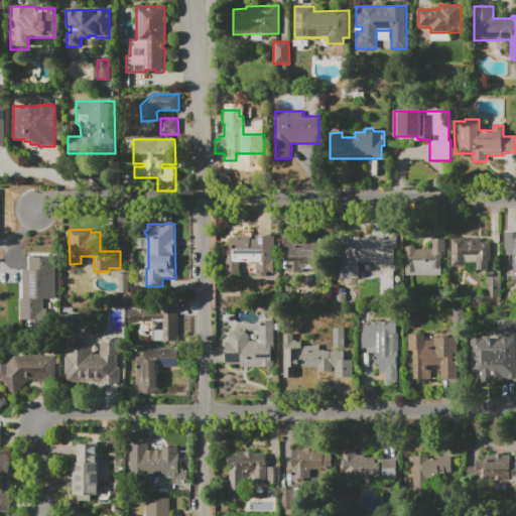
[(339,278),(339,239),(343,235),(348,235),(350,238),(352,238),(352,237),(359,237),(359,238),(365,238),(365,236),(373,236),(373,231),(398,231),(398,248),(395,248),(395,264),(396,264),(396,270),(395,270),(395,272),(380,272),(380,267),(376,267),(376,265),(374,265),(374,262),(359,263),(359,278),(339,278)]
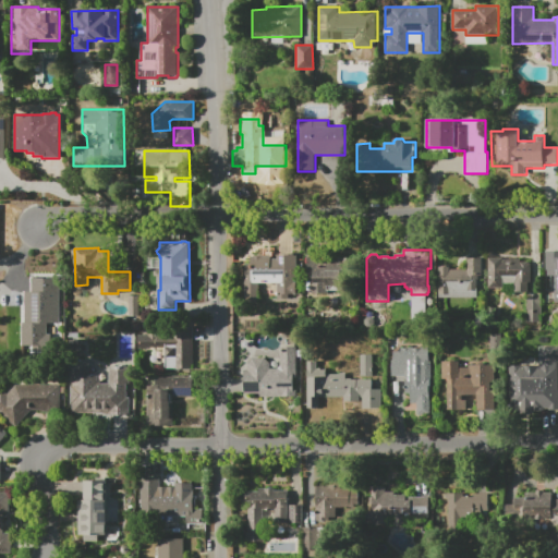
[(557,252),(545,253),(546,276),(554,276),(555,302),(557,301),(557,252)]
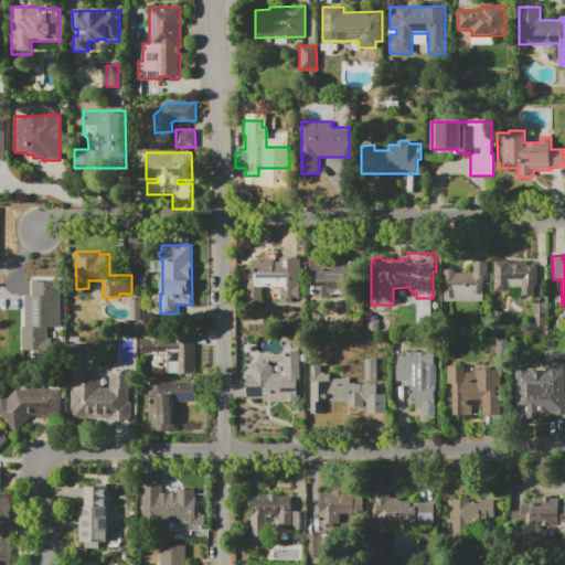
[(248,267),(254,267),(254,257),(267,257),(267,259),(275,259),(275,262),(279,262),(279,259),(289,259),(289,256),(298,256),(298,258),(301,258),(301,298),(291,298),(291,302),(279,302),(279,287),(263,287),(263,306),(248,306),(248,267)]
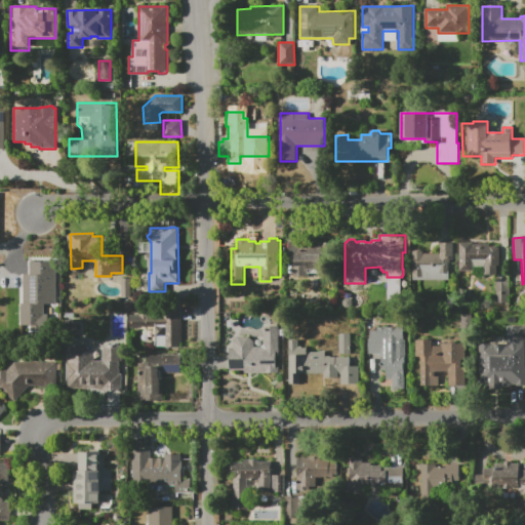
[(288,241),(289,276),(308,276),(308,272),(326,271),(326,240),(288,241)]
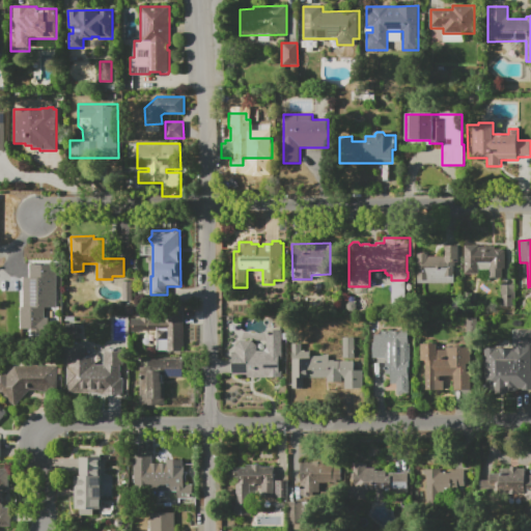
[(462,245),(496,245),(496,249),(503,249),(503,251),(505,251),(505,269),(502,269),(502,278),(490,278),(490,271),(478,271),(478,274),(462,274),(462,245)]
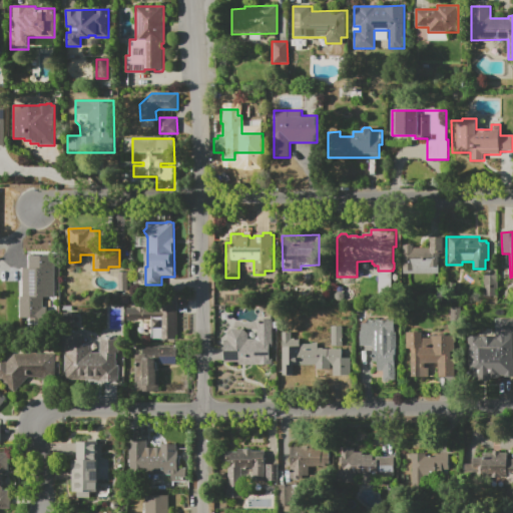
[(403,274),(403,245),(414,245),(414,247),(429,247),(429,237),(444,237),(444,254),(441,254),(441,274),(403,274)]
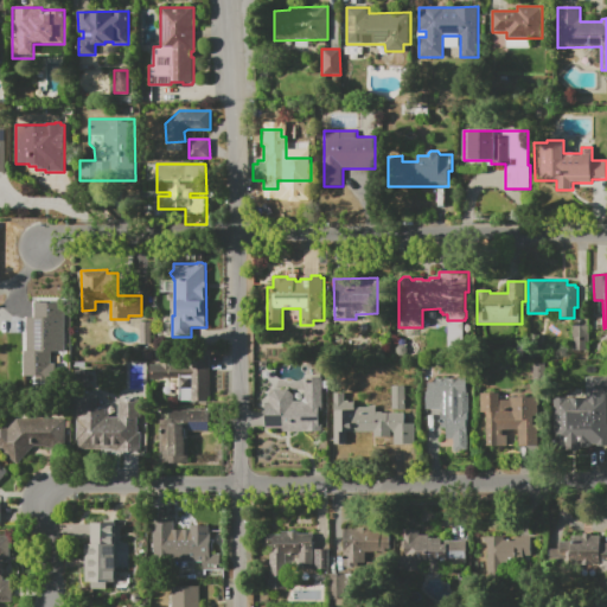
[(34,302),(57,302),(57,313),(56,313),(56,320),(51,320),(51,336),(56,336),(56,350),(51,351),(51,377),(25,377),(24,318),(34,318),(34,302)]
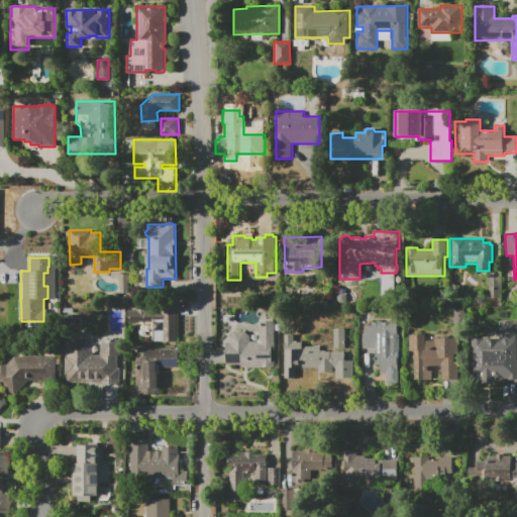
[(119,294),(119,275),(129,275),(129,293),(119,294)]
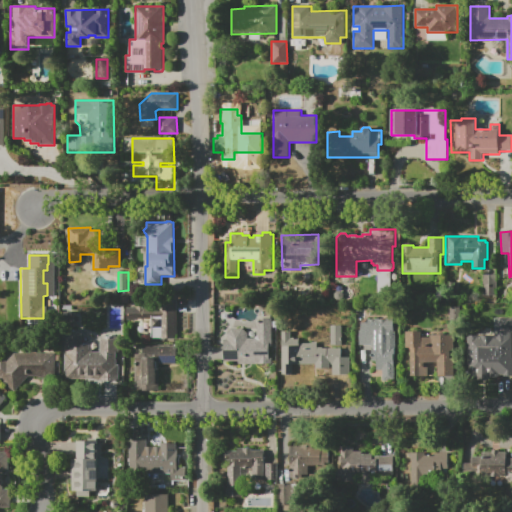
[(496,278),(496,296),(482,296),(482,274),(496,274),(496,278)]
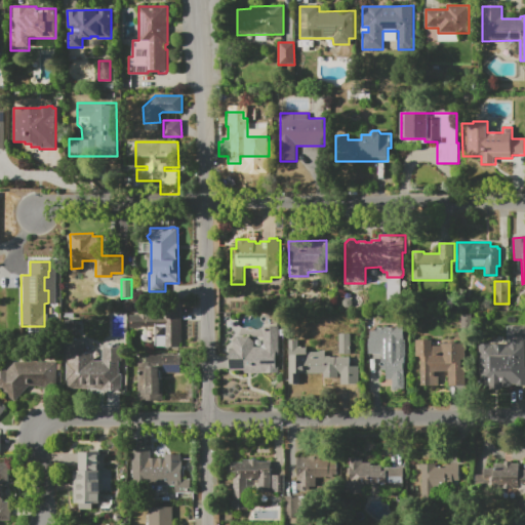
[(509,311),(509,304),(509,285),(524,285),(524,311),(509,311)]
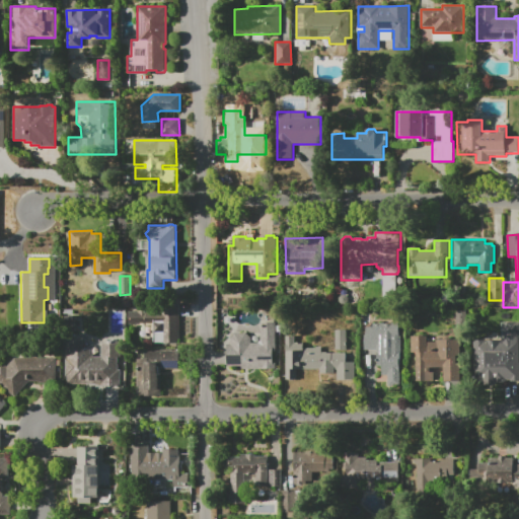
[(154,344),(153,323),(128,323),(128,311),(137,311),(137,304),(151,304),(151,310),(161,310),(161,304),(178,303),(178,343),(154,344)]
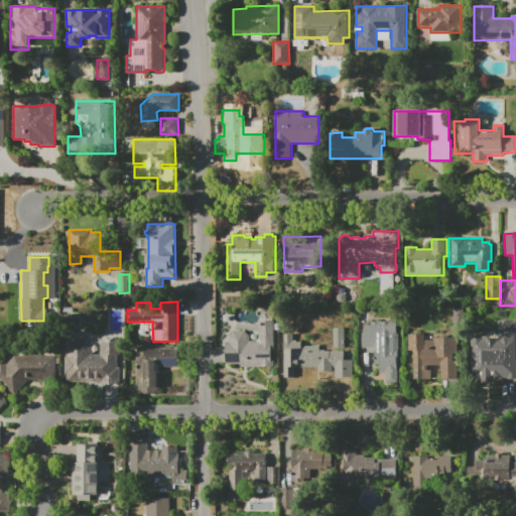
[(453,323),(453,304),(467,304),(467,323),(453,323)]
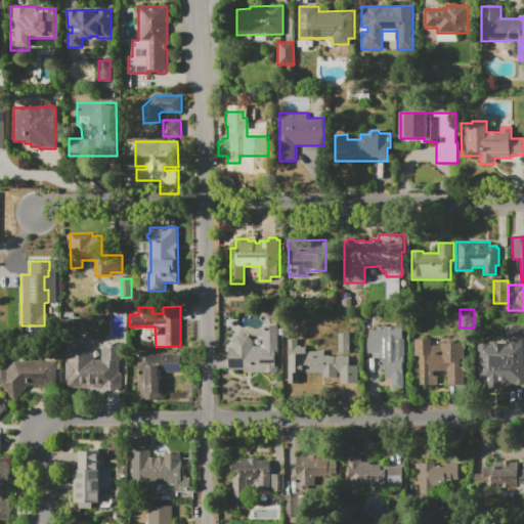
[(278,373),(243,373),(243,369),(229,369),(229,346),(231,346),(231,341),(237,337),(249,337),(254,341),(254,346),(260,346),(263,344),(263,325),(277,325),(278,373)]
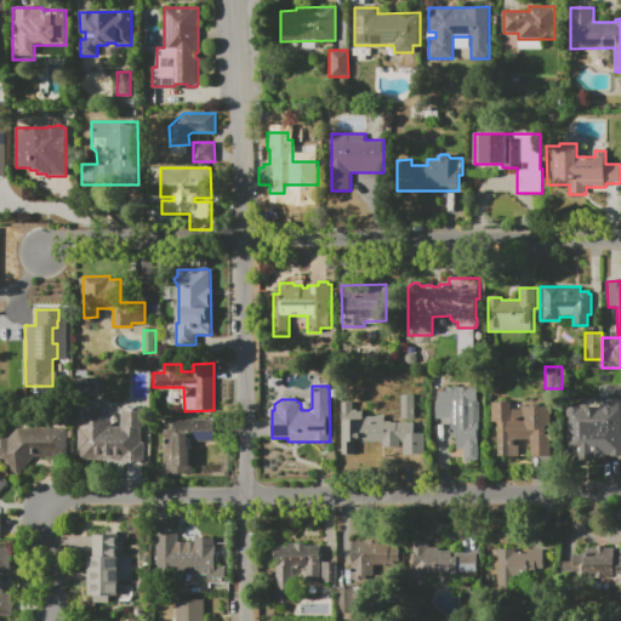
[(567,406),(599,406),(599,386),(620,386),(620,455),(604,455),(604,457),(593,459),(593,460),(567,460),(567,406)]
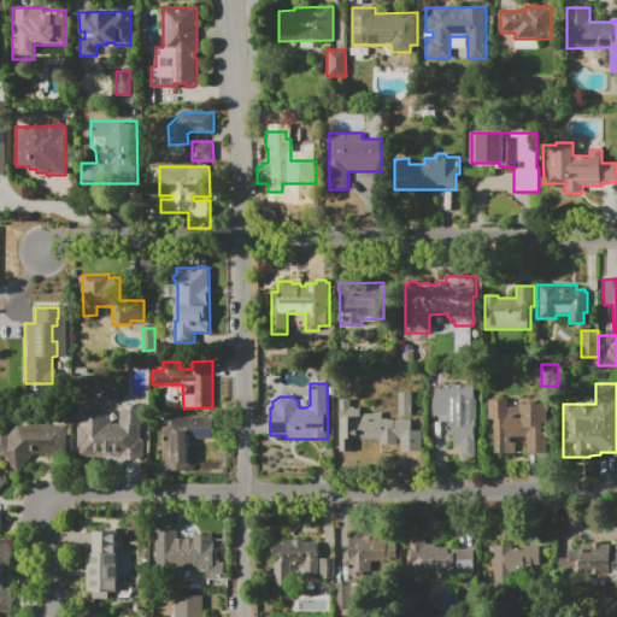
[(476,459),(453,459),(453,435),(447,435),(447,417),(433,417),(433,398),(435,398),(435,389),(442,389),(442,385),(476,385),(476,459)]
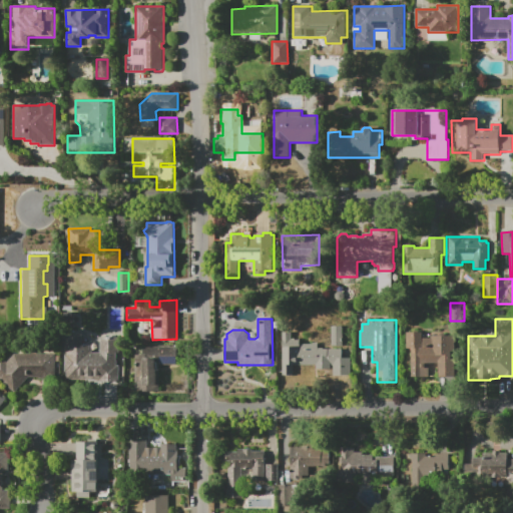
[(332,346),(332,326),(343,326),(343,346),(332,346)]
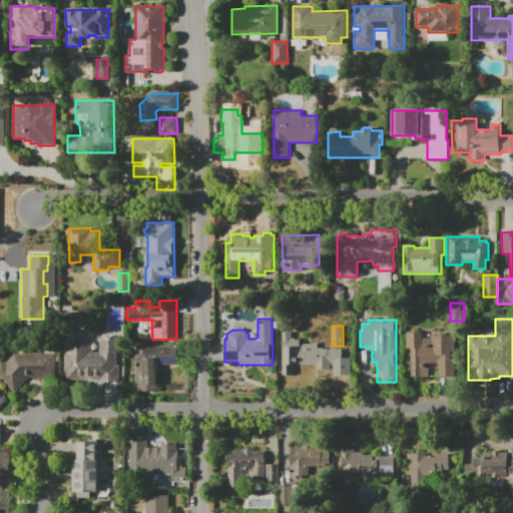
[(66,379),(66,331),(82,331),(82,345),(90,345),(90,350),(100,350),(100,338),(118,338),(118,382),(89,382),(89,379),(66,379)]
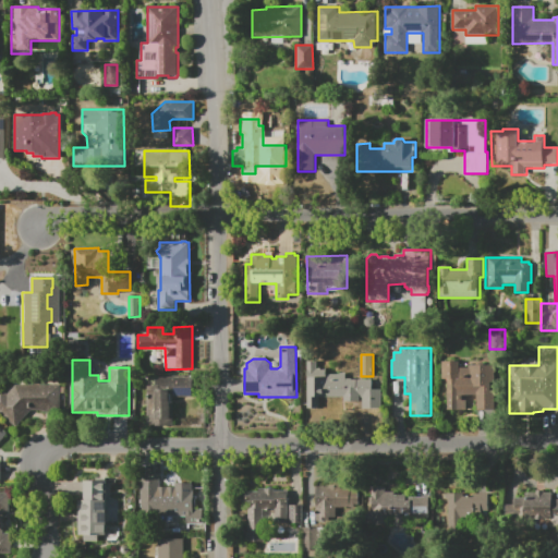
[(306,361),(318,361),(318,367),(326,367),(326,374),(339,374),(339,373),(346,373),(346,374),(346,378),(352,378),(352,379),(363,379),(363,377),(372,377),(372,388),(381,388),(381,408),(358,408),(358,401),(343,401),(343,397),(318,397),(318,409),(306,409),(306,361)]
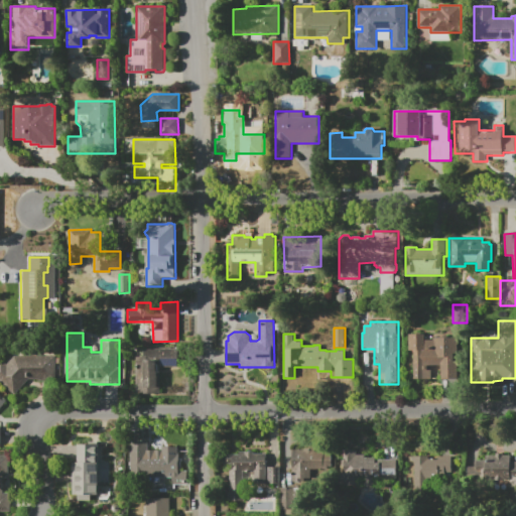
[(408,334),(425,334),(425,340),(432,340),(432,337),(459,337),(459,379),(412,380),(412,351),(408,351),(408,334)]
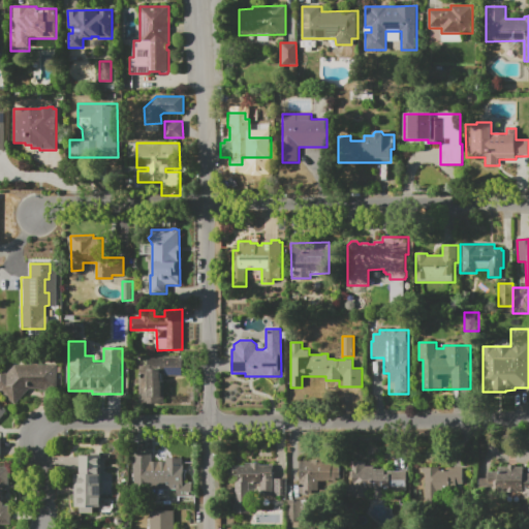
[(147,358),(185,358),(185,376),(163,376),(163,403),(138,404),(138,365),(147,365),(147,358)]
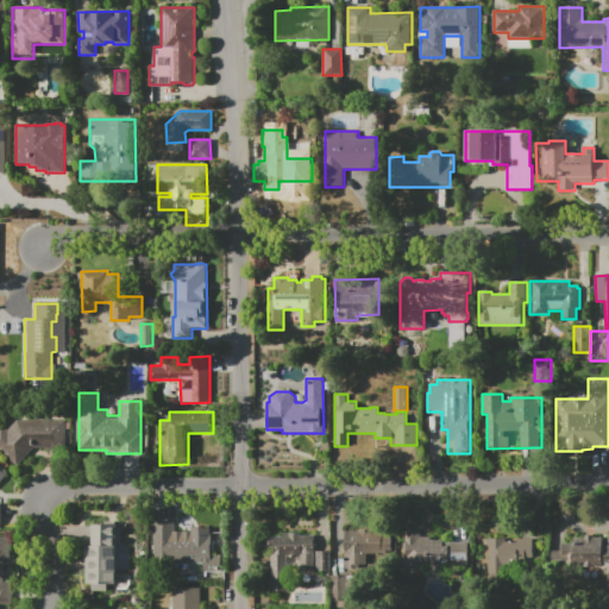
[(17,419),(66,418),(66,447),(33,447),(17,466),(0,451),(0,427),(2,425),(7,429),(17,419)]
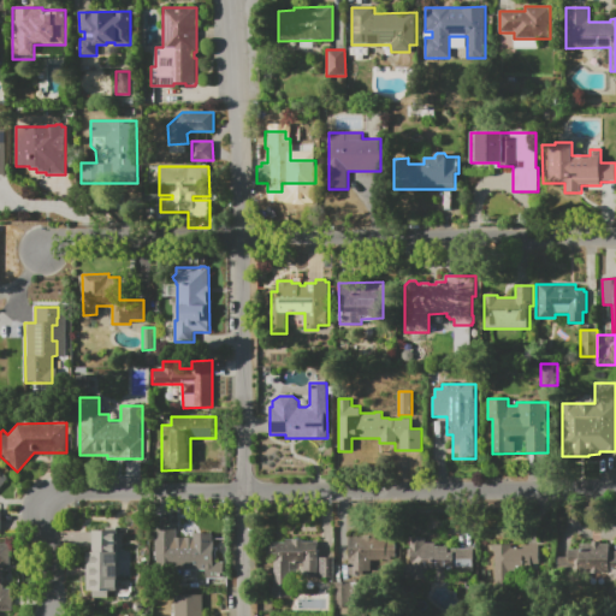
[(349,537),(362,537),(362,534),(374,534),(374,538),(386,538),(386,542),(396,542),(396,557),(391,557),(391,560),(369,560),(369,575),(349,575),(349,537)]
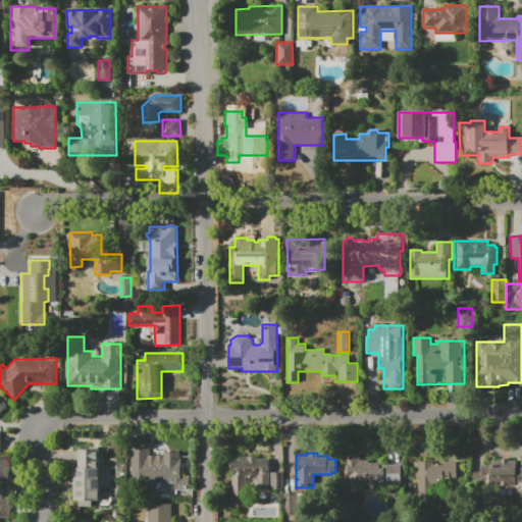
[(133,454),(150,454),(150,455),(152,454),(157,454),(159,455),(168,455),(170,454),(176,454),(177,455),(180,455),(180,467),(186,467),(186,476),(190,476),(190,489),(174,490),(174,483),(133,483),(133,454)]
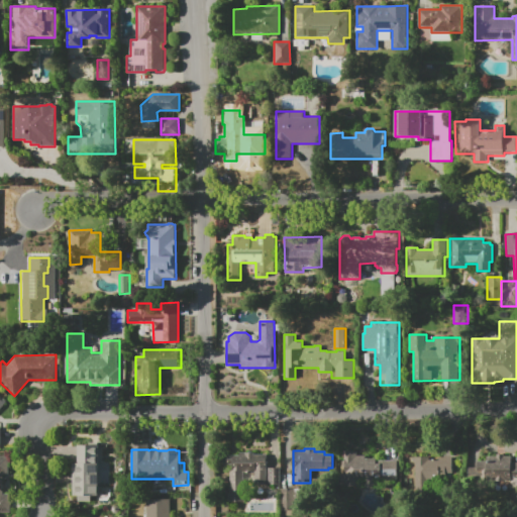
[(344,451),(357,450),(357,455),(366,455),(366,458),(377,458),(377,460),(397,460),(397,478),(377,478),(377,488),(365,488),(365,481),(357,481),(357,487),(340,487),(340,474),(344,474),(344,451)]
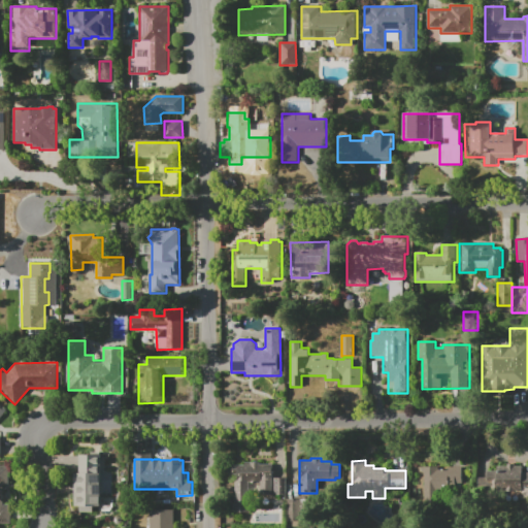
[(229,465),(244,465),(244,462),(260,462),(260,465),(272,464),(272,496),(261,496),(261,483),(250,483),(250,514),(233,514),(233,503),(235,503),(234,479),(230,479),(229,465)]
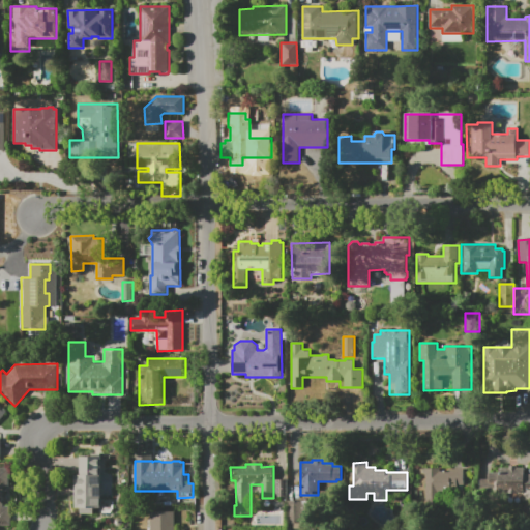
[(0,467),(10,468),(10,487),(4,486),(3,507),(11,507),(11,526),(0,525),(0,467)]
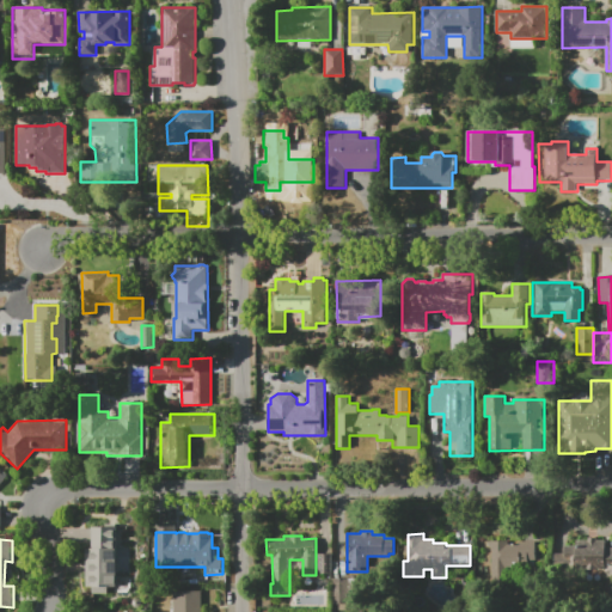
[(576,540),(605,539),(605,548),(611,548),(611,579),(564,580),(564,565),(552,565),(552,554),(564,552),(564,546),(576,546),(576,540)]
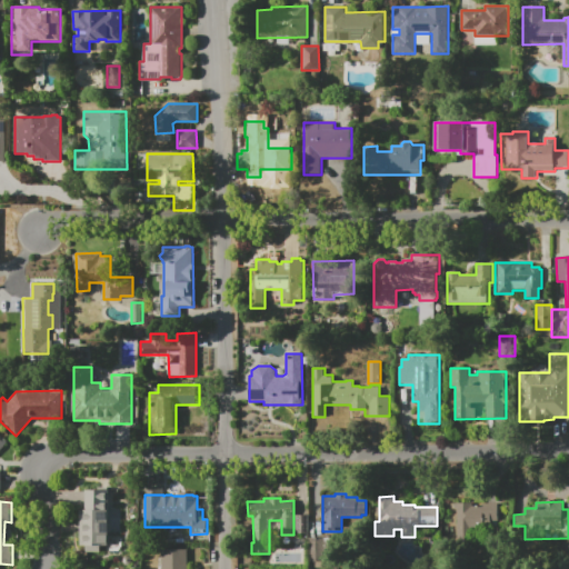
[(453,502),(472,502),(472,506),(481,506),(481,503),(498,503),(498,529),(472,529),(472,542),(455,542),(453,502)]
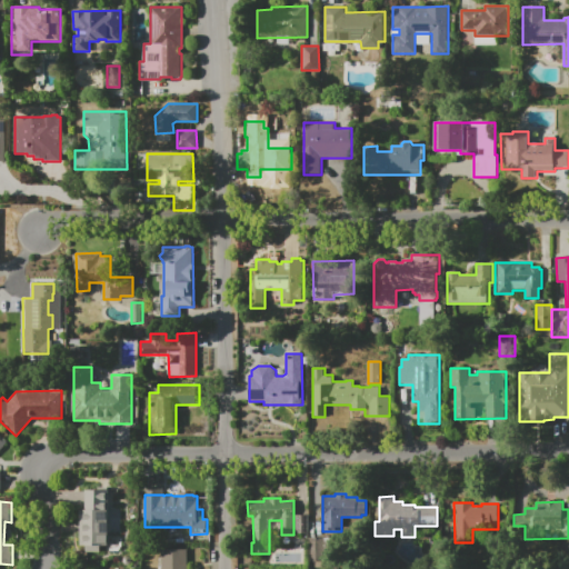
[(82,550),(82,507),(120,506),(120,536),(107,536),(107,550),(82,550)]
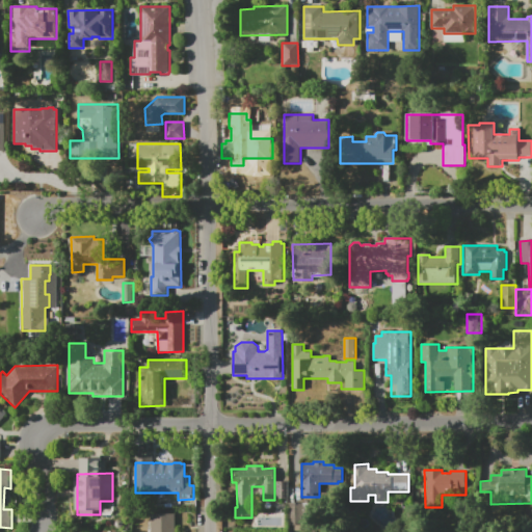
[(276,499),(275,482),(288,482),(288,499),(276,499)]
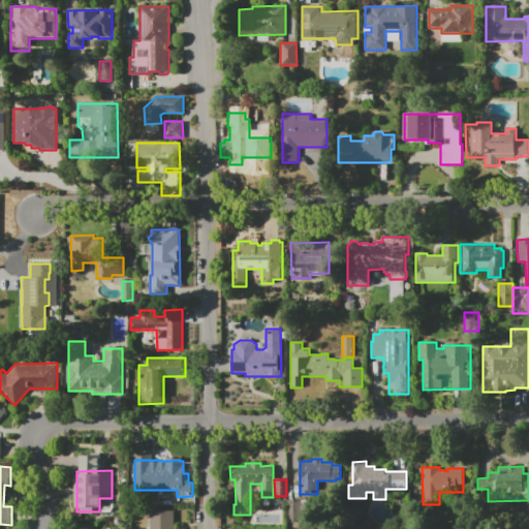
[(287,499),(301,499),(301,522),(287,522),(287,499)]
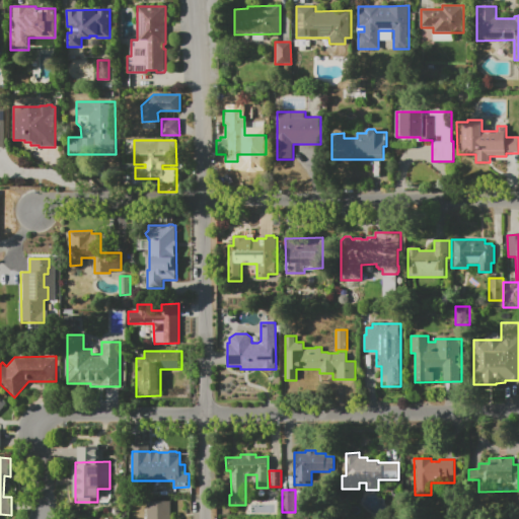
[(147,518),(147,501),(171,501),(171,518),(147,518)]
